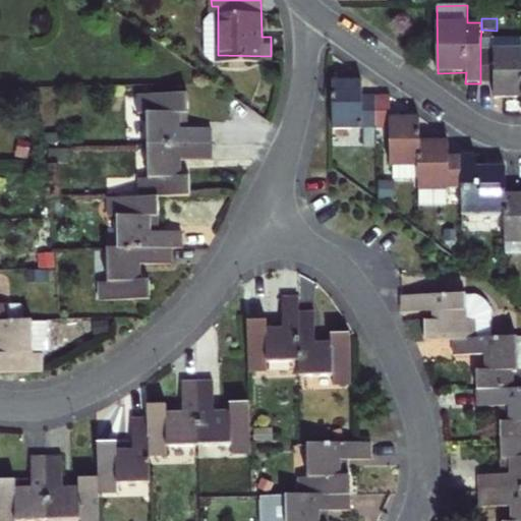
[(520,99),(520,39),(480,40),(480,83),(494,83),(494,99),(520,99)]
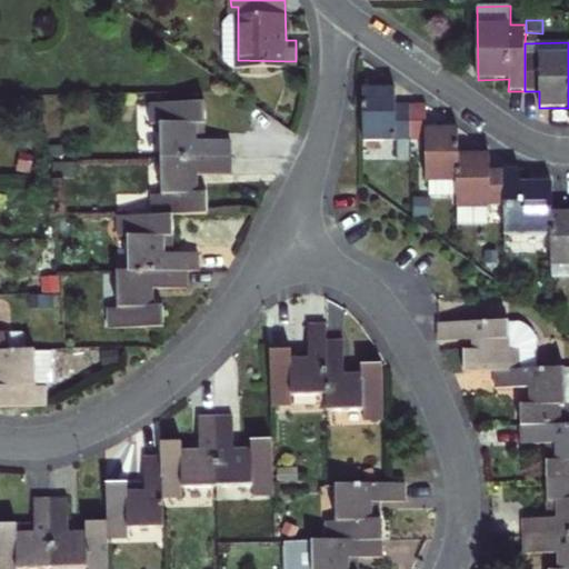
[(401,92),(369,92),(369,147),(415,147),(413,109),(402,109),(401,92)]
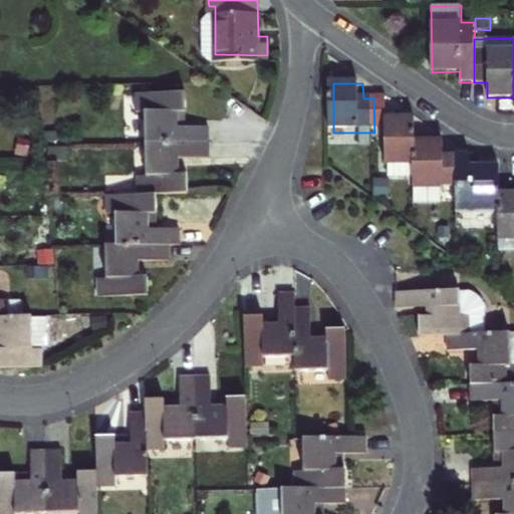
[(140,106),(141,141),(204,138),(203,119),(181,119),(172,120),(172,104),(181,104),(180,85),(130,87),(131,106),(140,106)]
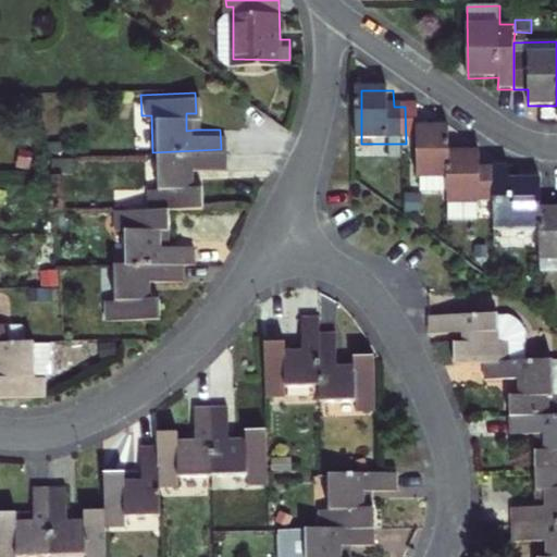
[(405,107),(406,144),(421,144),(422,182),(453,181),(452,151),(450,128),(421,128),(420,107),(405,107)]
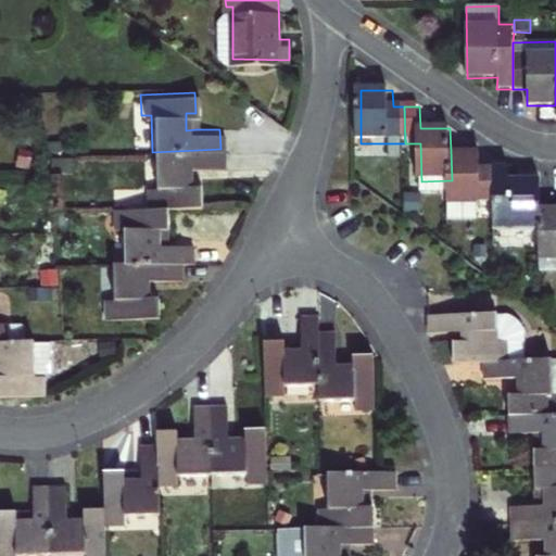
[(196,129),(196,113),(186,113),(186,130),(196,129)]
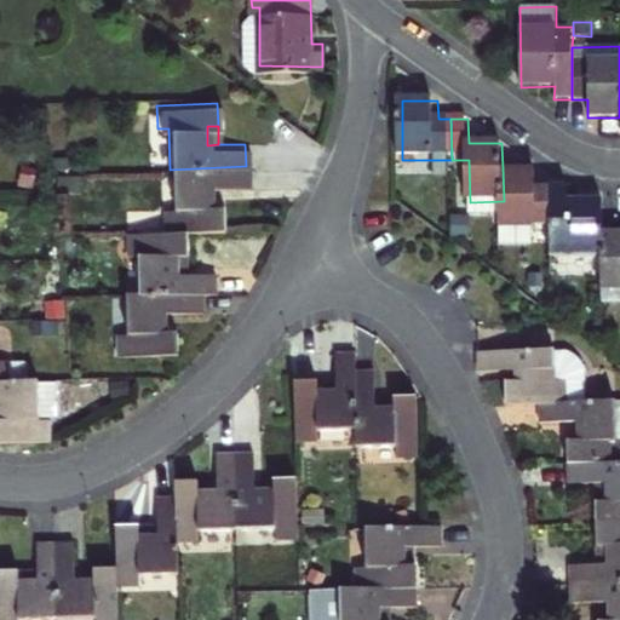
[(160,207),(160,231),(184,230),(220,229),(220,205),(210,205),(208,187),(247,184),(246,166),(170,170),(171,206),(160,207)]
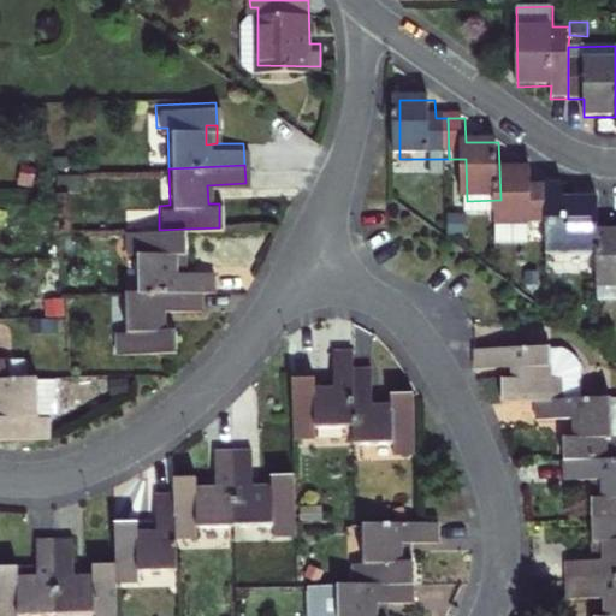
[(548,227),(546,185),(535,187),(534,167),(499,167),(501,200),(503,229),(548,227)]
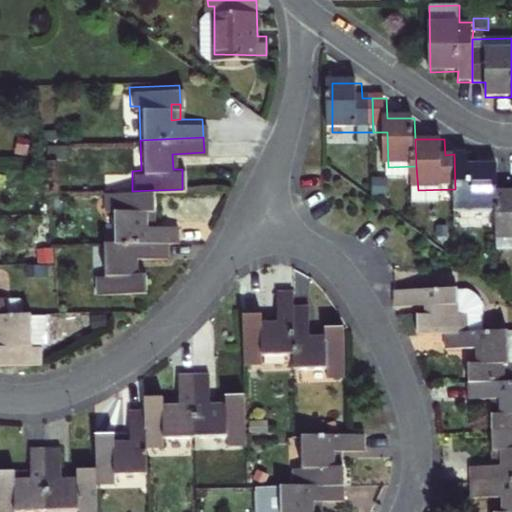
[(468,166),(467,154),(454,154),(455,189),(468,189),(469,213),(497,213),(496,190),(496,187),(496,165),(468,166)]
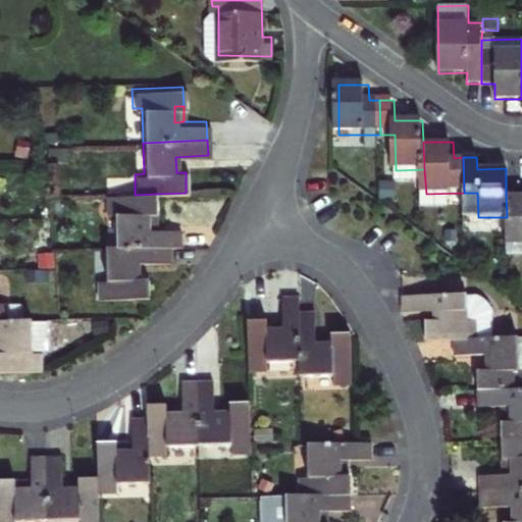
[(521,193),(506,194),(507,217),(507,242),(521,241),(521,193)]
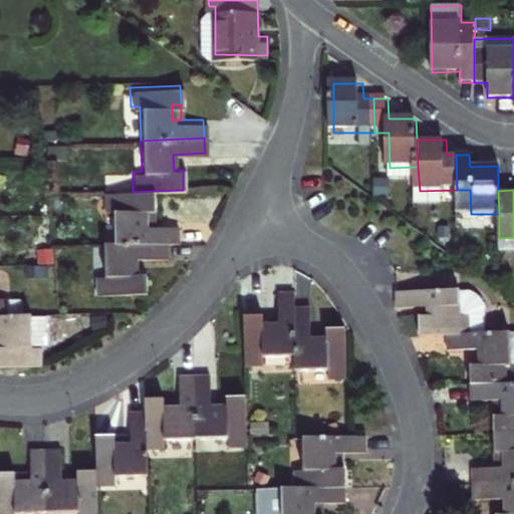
[(145,207),(154,207),(153,191),(133,192),(102,193),(103,209),(112,208),(113,241),(164,239),(176,238),(175,222),(154,223),(145,224),(145,207)]
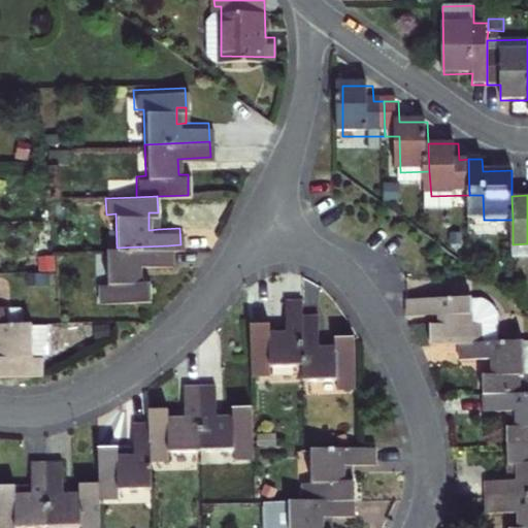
[(158,229),(158,212),(149,212),(149,230),(158,229)]
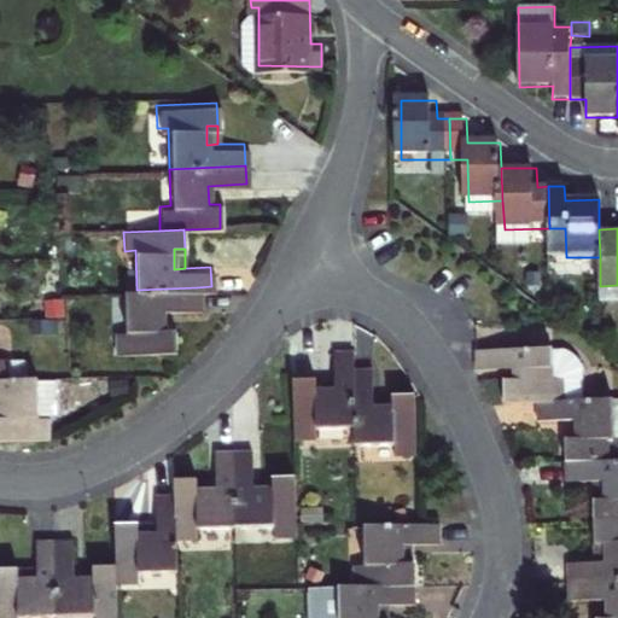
[(136,290),(121,291),(122,328),(111,328),(112,353),(173,350),(172,326),(161,326),(159,308),(197,305),(197,287),(136,290)]
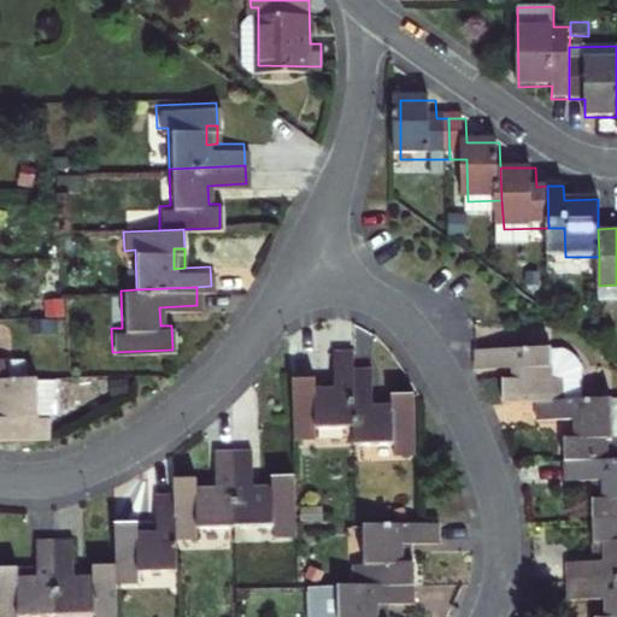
[(565,325),(472,330),(472,338),(476,338),(477,351),(512,350),(513,360),(501,360),(501,383),(535,382),(582,380),(580,335),(576,331),(570,328),(565,325)]
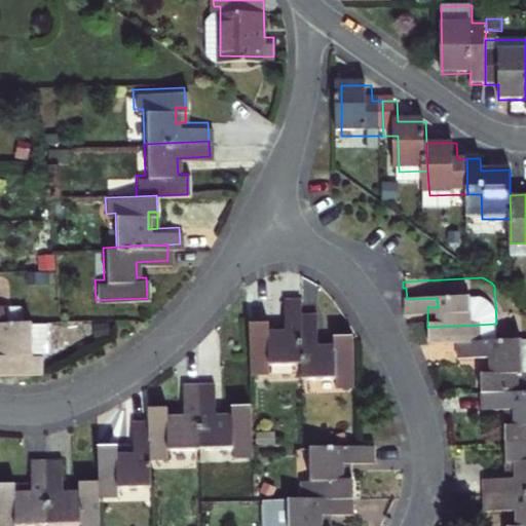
[(248,349),(249,368),(269,368),(269,358),(302,357),(301,308),(300,292),(285,293),(285,325),(267,326),(266,315),(247,316),(248,349)]
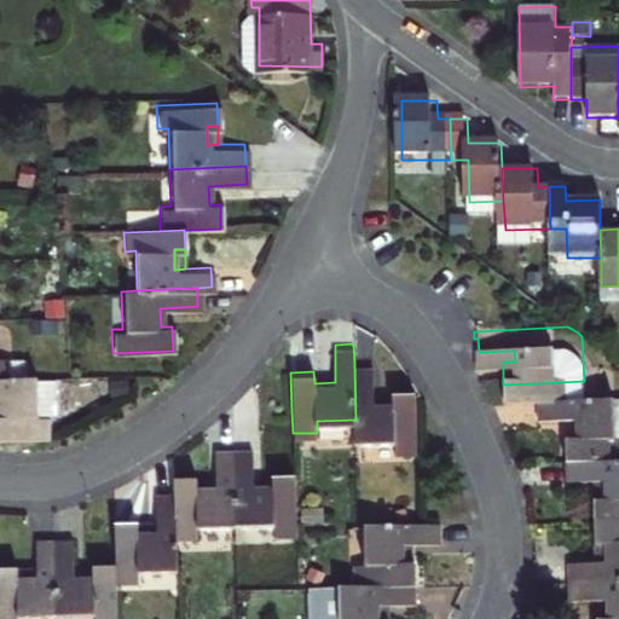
[(0,377),(10,377),(10,360),(0,359),(0,377)]
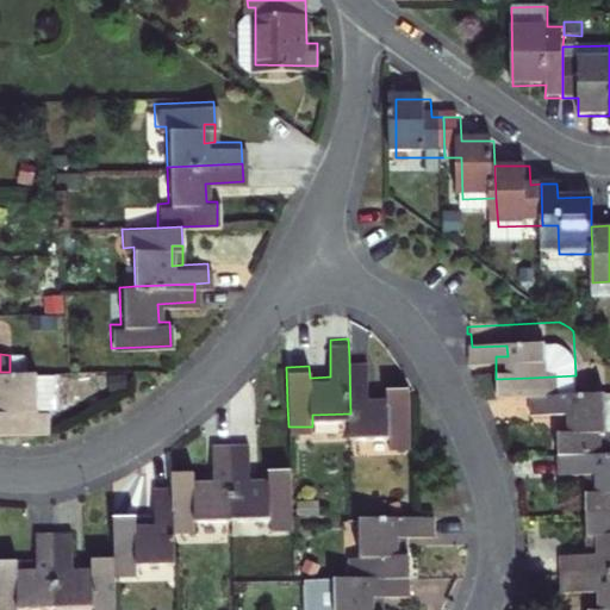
[(350,414),(352,433),(393,431),(394,441),(412,441),(410,380),(393,381),(393,393),(372,393),(371,358),(349,358),(350,414)]
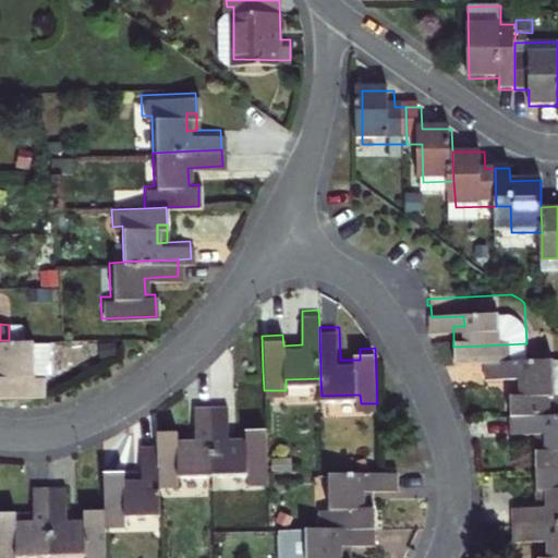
[(40,376),(39,339),(9,340),(0,340),(0,360),(4,361),(4,377),(0,377),(0,396),(43,393),(52,391),(50,376),(40,376)]
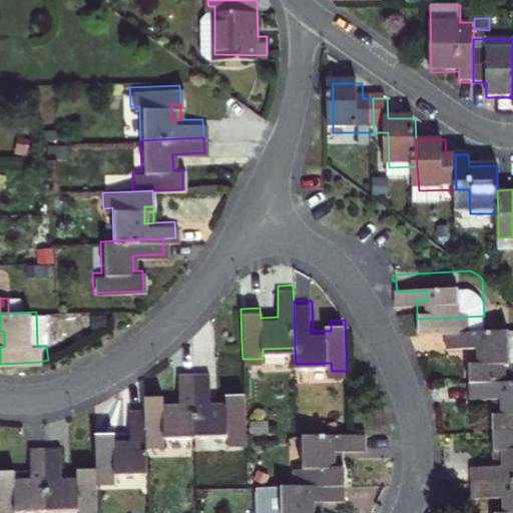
[(512,343),(509,344),(508,315),(484,316),(445,318),(446,331),(477,330),(478,347),(468,347),(469,364),(512,362),(512,343)]
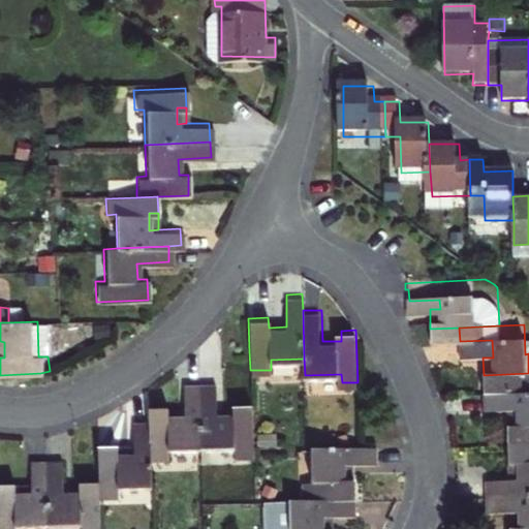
[(300,375),(300,364),(271,364),(271,375),(300,375)]
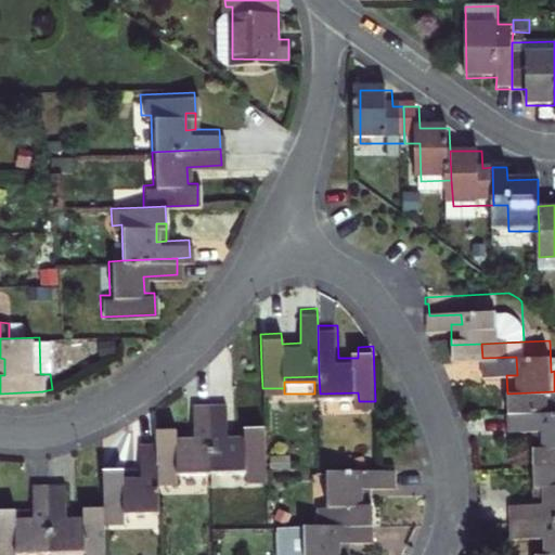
[(531,427),(532,447),(554,444),(554,391),(507,394),(507,410),(531,409),(541,409),(542,427),(531,427)]
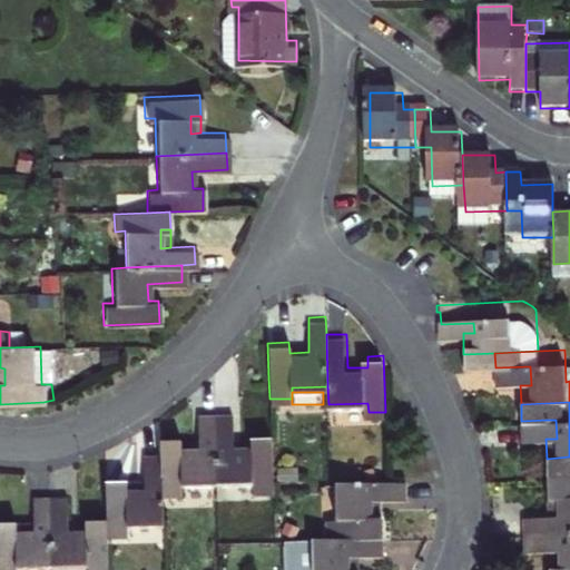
[(180,438),(159,438),(160,453),(160,493),(183,493),(183,484),(216,483),(215,411),(197,412),(198,448),(180,448),(180,438)]
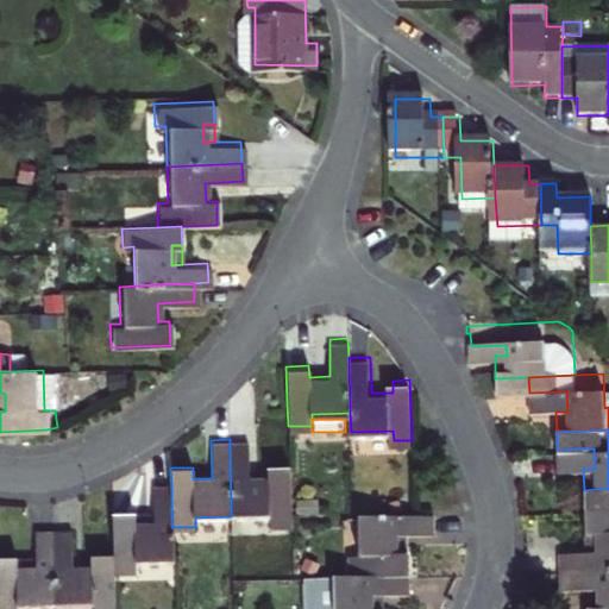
[(292,513),(289,465),(267,465),(267,477),(248,477),(246,439),(230,439),(231,516),(268,515),(268,525),(292,525),(292,513)]
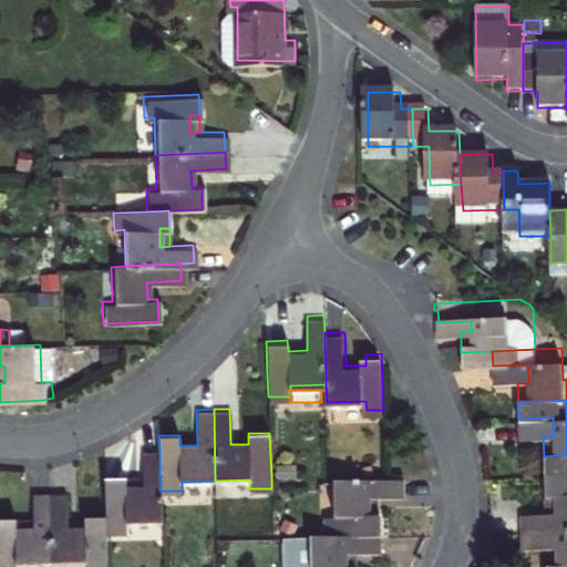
[(543,418),(543,436),(554,436),(553,418),(543,418)]
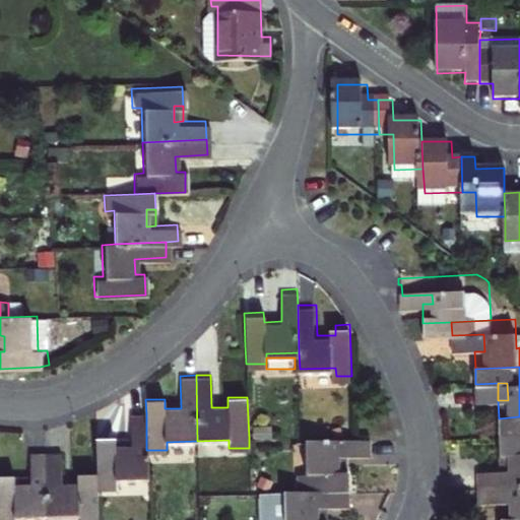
[(93,472),(93,486),(114,486),(115,477),(147,476),(146,450),(146,413),(129,413),(130,445),(113,446),(113,436),(92,436),(93,472)]
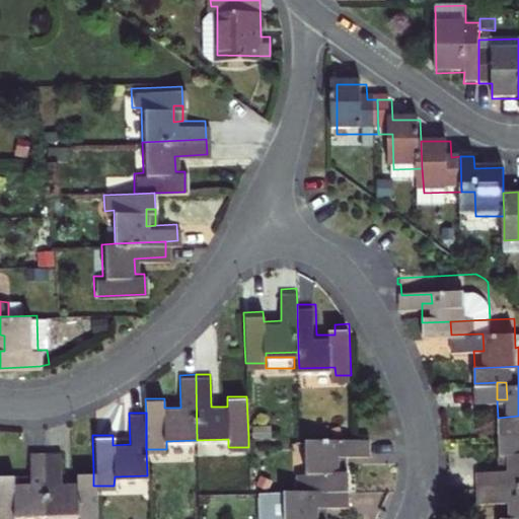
[(518,416),(498,418),(499,438),(500,453),(478,454),(478,470),(518,468),(518,416)]
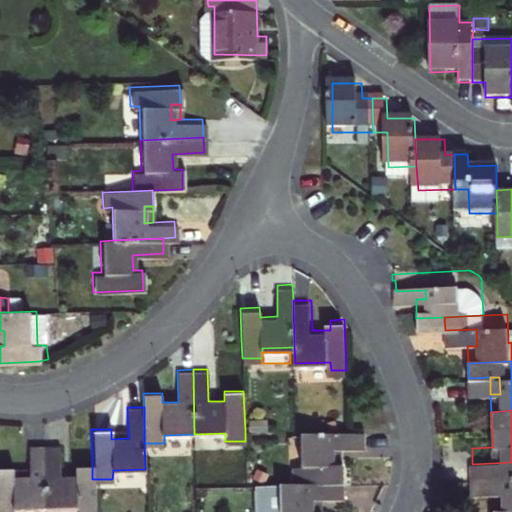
[(294,480),(344,478),(343,445),(364,444),(364,426),(348,427),(301,429),(302,463),(294,463),(294,480)]
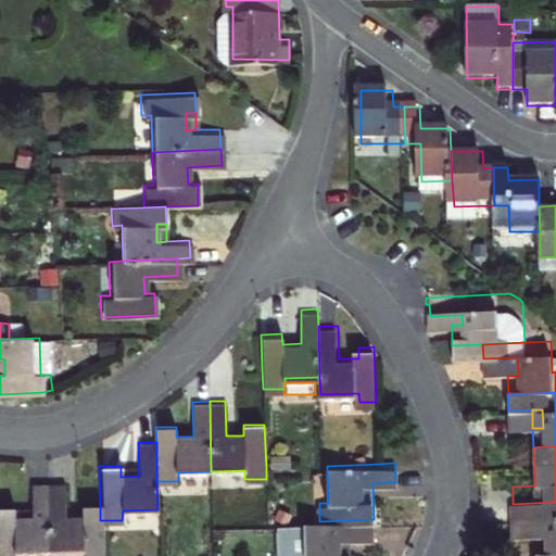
[(10,507),(0,507),(0,555),(12,555),(12,553),(48,552),(47,484),(28,484),(28,518),(10,518),(10,507)]
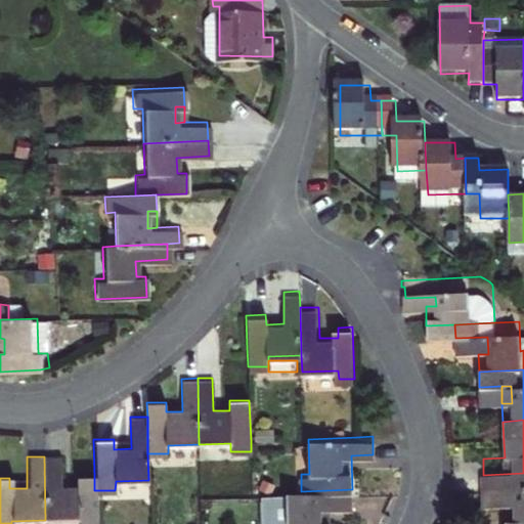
[(62,487),(62,476),(62,456),(44,456),(45,520),(79,520),(79,523),(94,523),(94,490),(94,476),(79,476),(79,487),(62,487)]
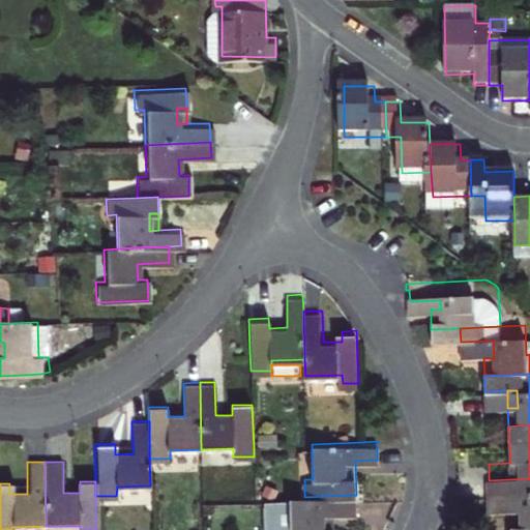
[(529,529),(529,478),(489,480),(490,497),(524,496),(524,512),(513,513),(513,529),(529,529)]
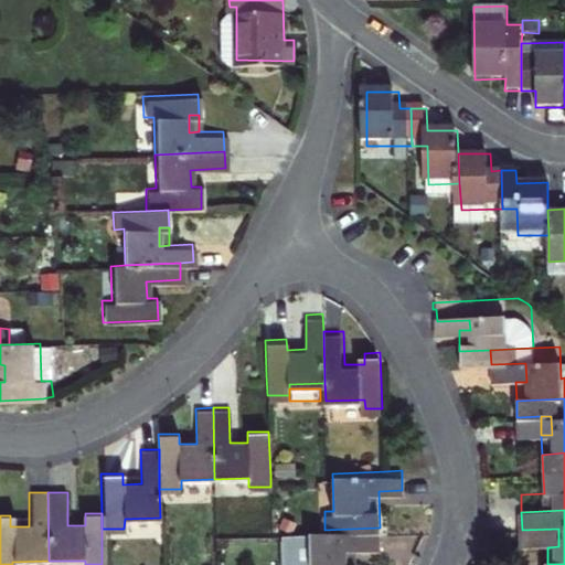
[(85,513),(67,513),(67,525),(85,525),(85,513)]
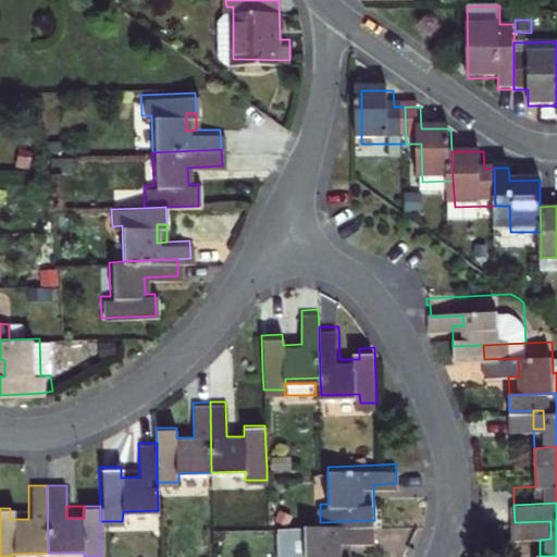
[(159,523),(159,512),(125,514),(125,531),(147,530),(147,524),(159,523)]
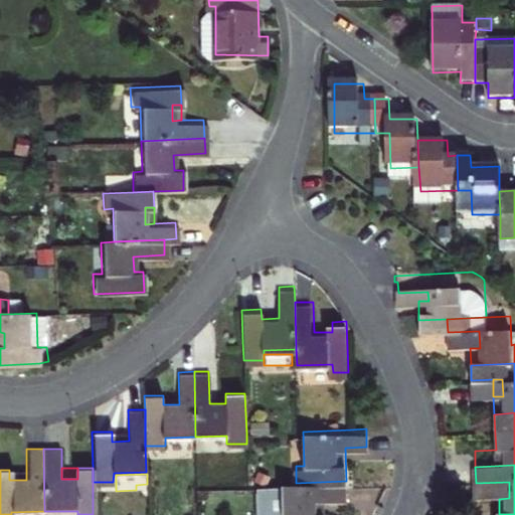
[(296,483),(260,484),(261,514),(270,514),(277,514),(276,514),(325,514),(325,497),(347,496),(346,481),(296,483)]
